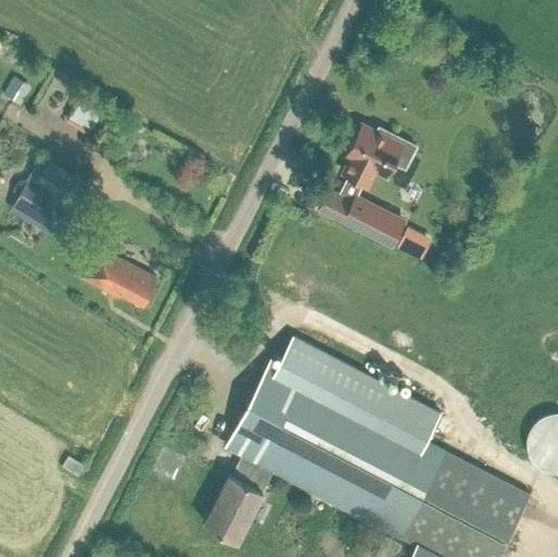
[(35,92),(45,71),(35,66),(24,86),(35,92)]
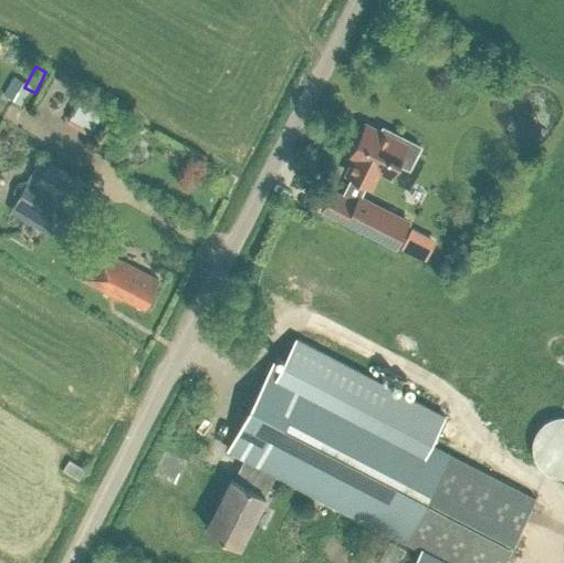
[(91,116),(114,124),(122,101),(100,93),(91,116)]
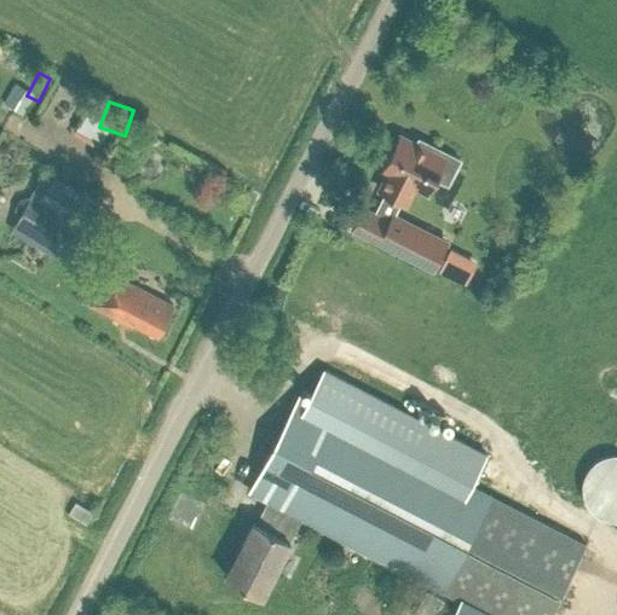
[(375,216),(364,210),(355,230),(433,270),(447,244),(393,218),(410,185),(428,195),(436,179),(448,185),(460,162),(436,149),(433,154),(401,138),(384,172),(388,174),(380,191),(386,195),(375,216)]
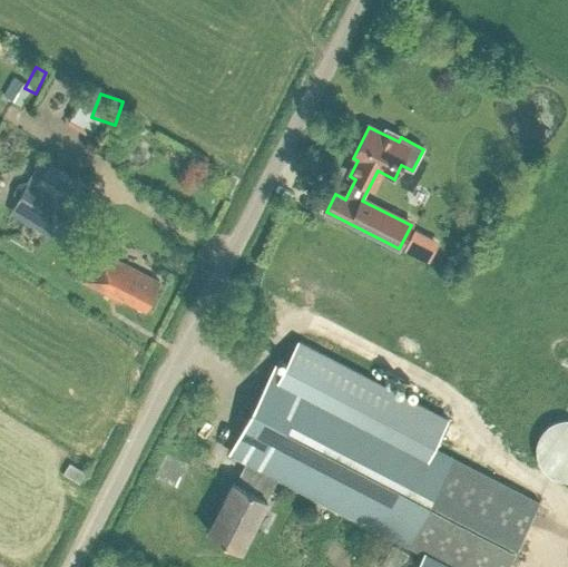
[(49,164),(36,186),(30,182),(20,184),(16,195),(19,202),(11,214),(28,225),(58,242),(90,188),(49,164)]
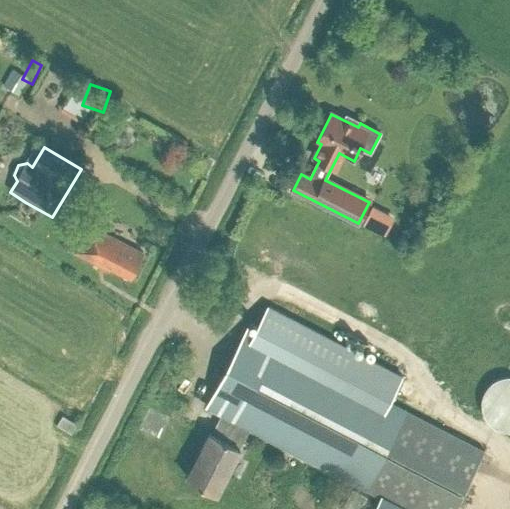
[(396,217),(374,206),(364,225),(387,237),(396,217)]
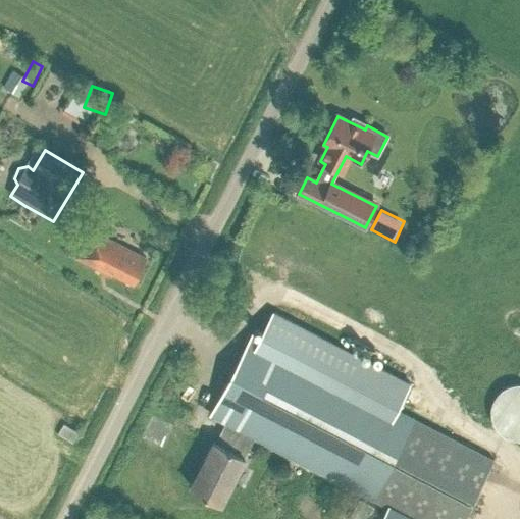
[(113,274),(133,284),(147,259),(91,229),(75,258),(112,277),(113,274)]
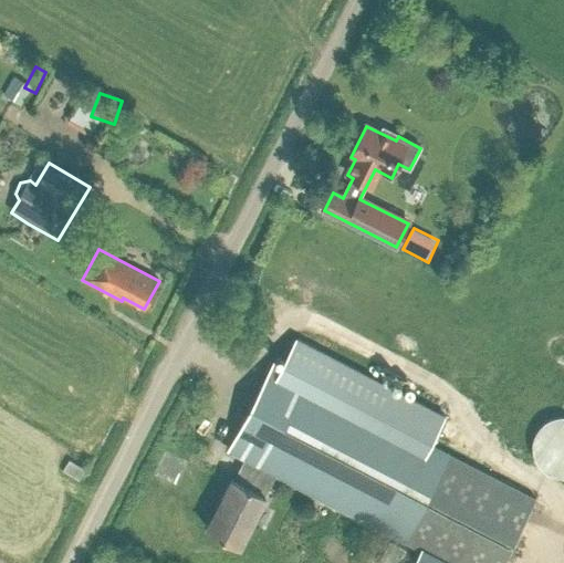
[(283,369),(273,364),(229,451),(248,461),(237,482),(232,480),(207,530),(240,546),(265,498),(277,476),(420,550),(414,562),(504,562),(536,501),(430,446),(446,417),(298,341),(283,369)]
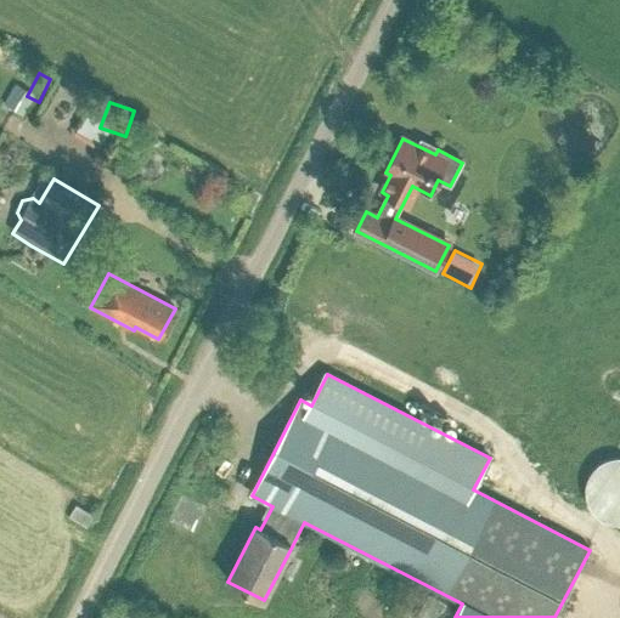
[(619,458),(610,459),(597,466),(589,477),(586,488),(586,499),(591,512),(603,522),(619,525),(619,458)]
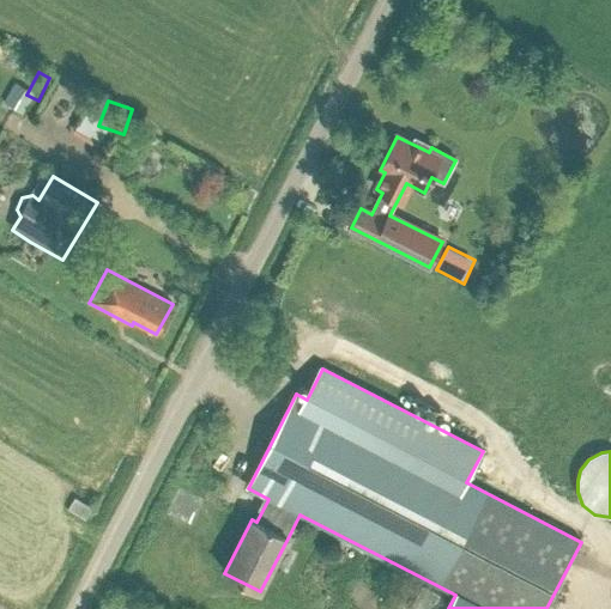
[(104,511),(113,495),(96,486),(88,503),(104,511)]
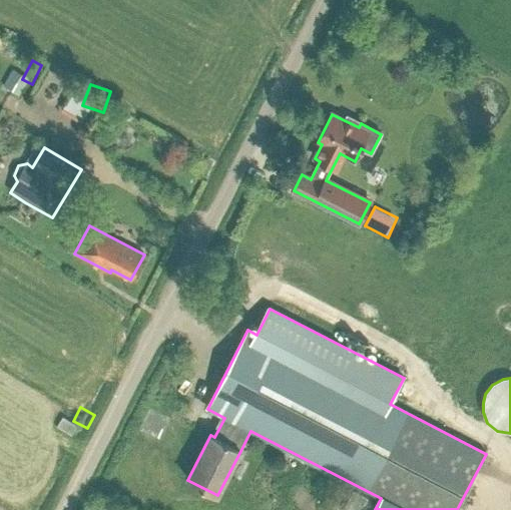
[(72,436),(77,426),(63,417),(57,427),(72,436)]
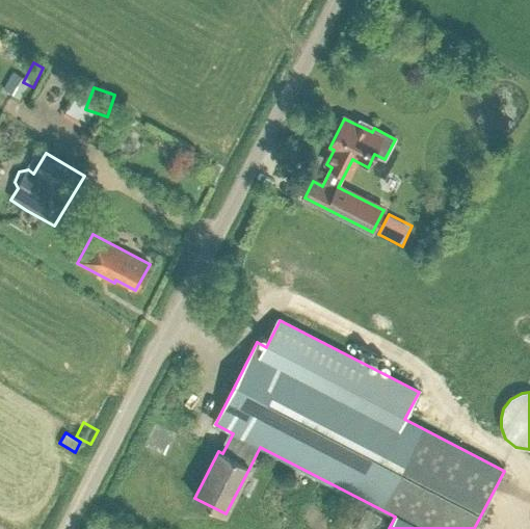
[(350,528),(358,512),(340,505),(332,528),(350,528)]
